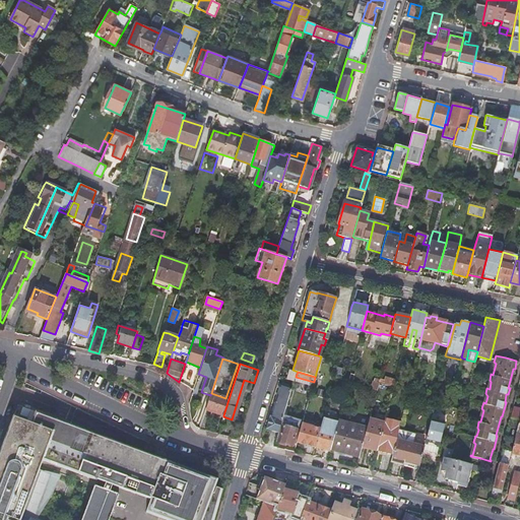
[(382,384),(393,386),(394,379),(384,376),(382,384)]
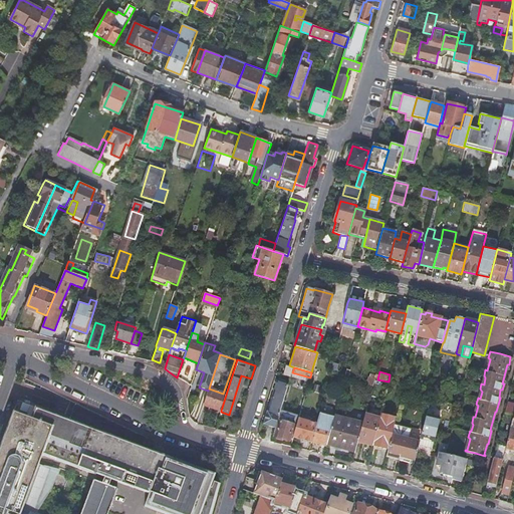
[(310,377),(292,372),(291,376),(309,381),(310,377)]
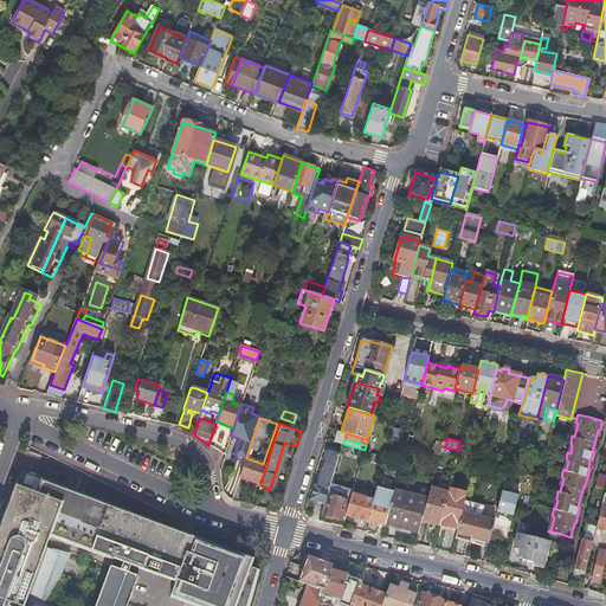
[(340,456),(341,453),(328,449),(317,485),(315,485),(311,501),(326,504),(328,496),(331,484),(334,476),(340,456)]
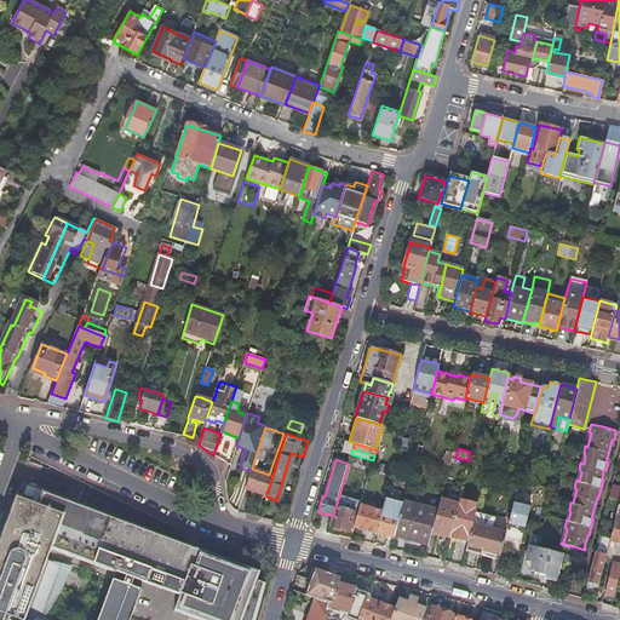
[(251,471),(246,489),(267,495),(273,476),(269,475),(252,469),(251,471)]
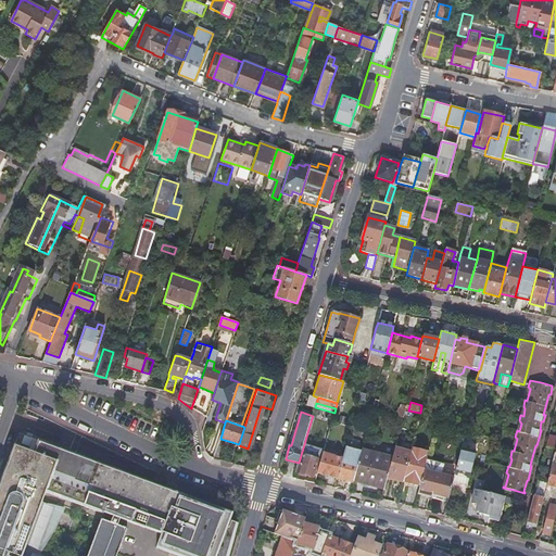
[(403,481),(419,485),(426,457),(431,433),(416,429),(412,444),(409,452),(403,480),(403,481)]
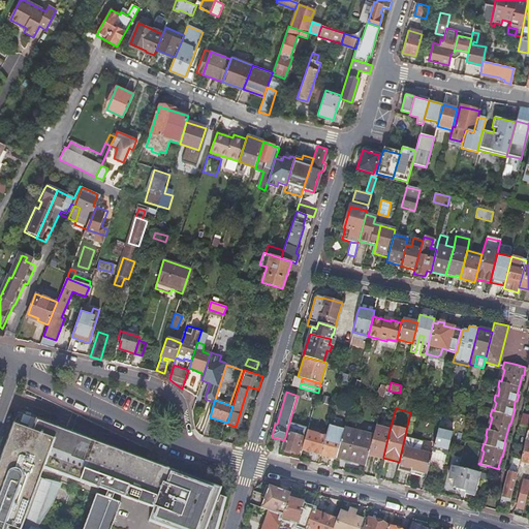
[(431,458),(444,461),(457,412),(442,409),(434,442),(431,458)]
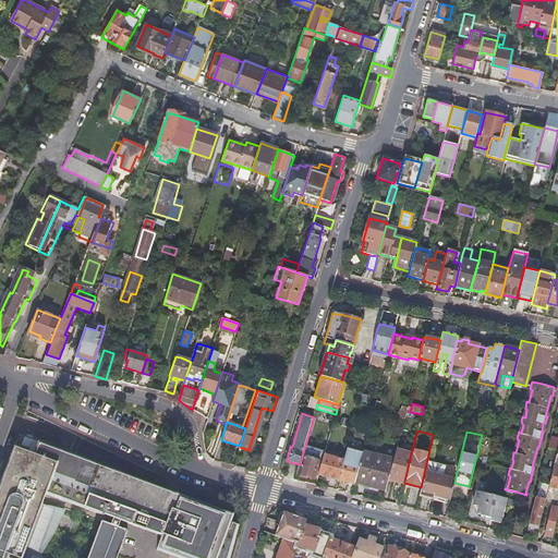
[(17,436),(0,484),(0,557),(117,557),(128,530),(157,541),(158,536),(170,505),(173,506),(177,494),(122,474),(109,470),(53,449),(17,436)]
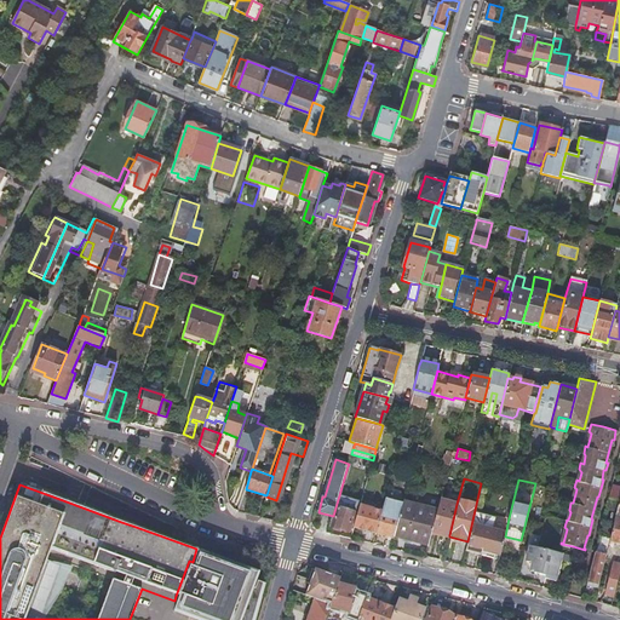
[(609,498),(619,500),(619,497),(619,488),(612,487),(609,498)]
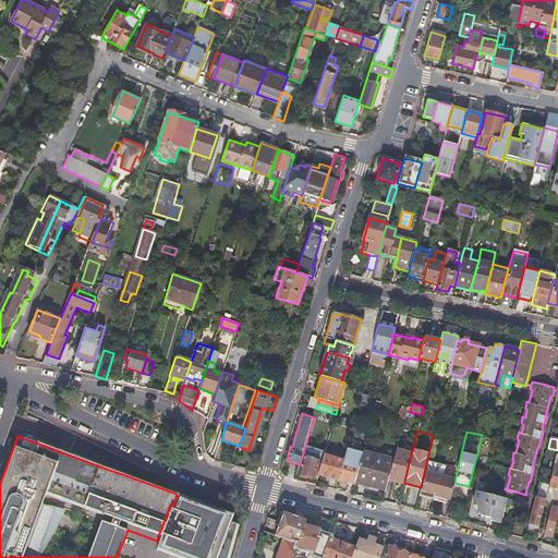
[(396,449),(411,453),(413,446),(402,443),(401,447),(397,445),(396,449)]
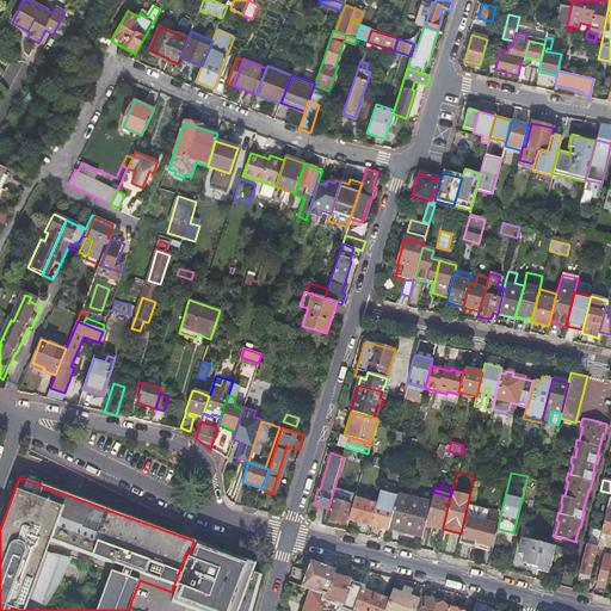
[(332,500),(326,519),(345,524),(351,505),(355,494),(334,488),(331,500),(332,500)]
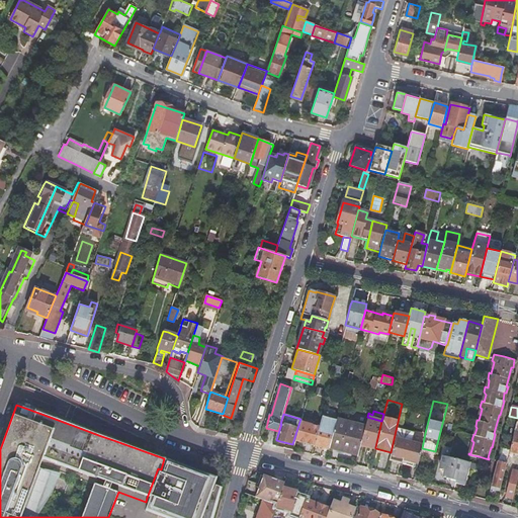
[(515,427),(516,425),(517,418),(509,416),(506,425),(515,427)]
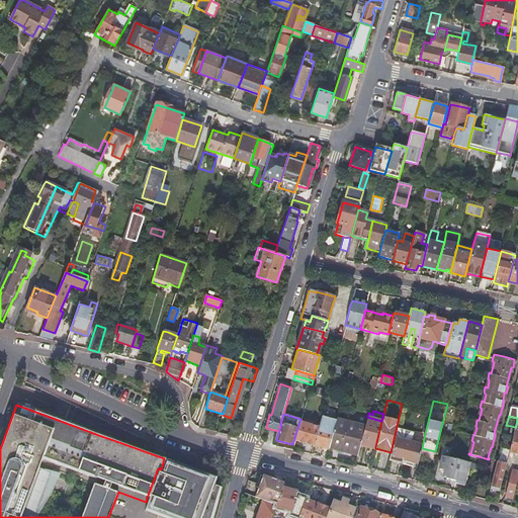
[(360,444),(375,448),(375,447),(381,421),(367,417),(365,426),(360,444)]
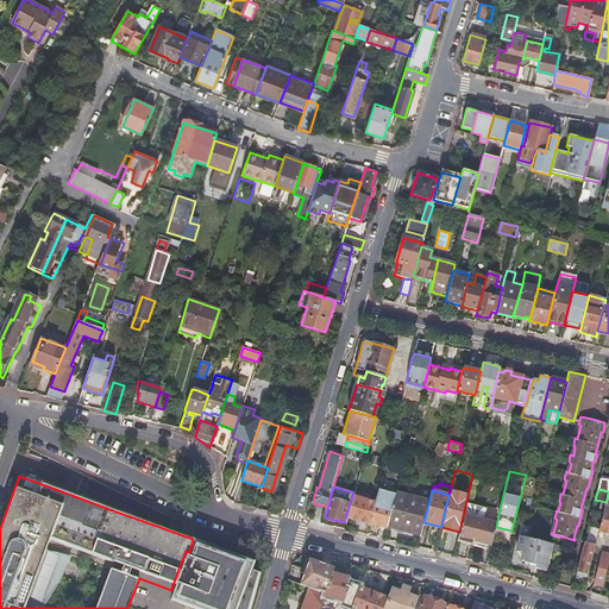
[(420,535),(424,522),(429,501),(396,491),(391,506),(387,526),(420,535)]
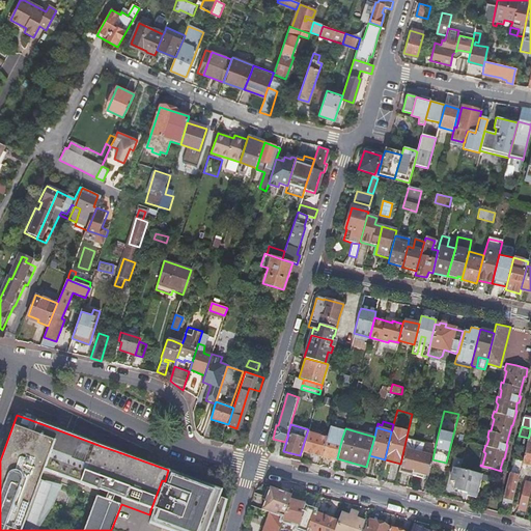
[(322,455),(327,437),(308,432),(303,451),(322,455)]
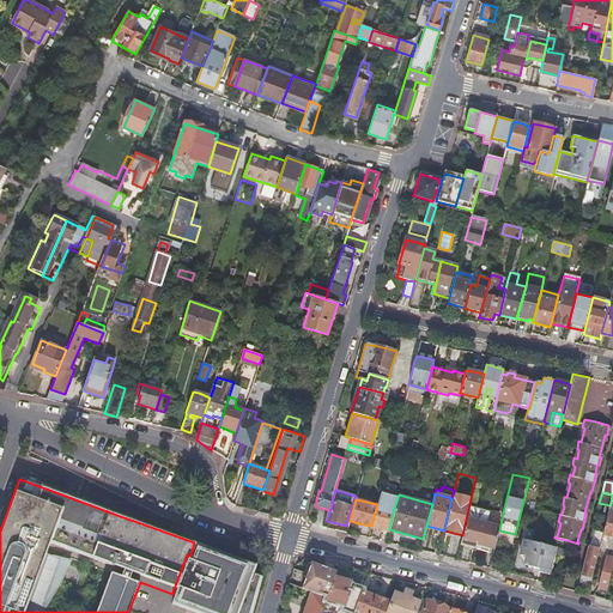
[(389,530),(389,529),(394,509),(377,504),(371,526),(389,530)]
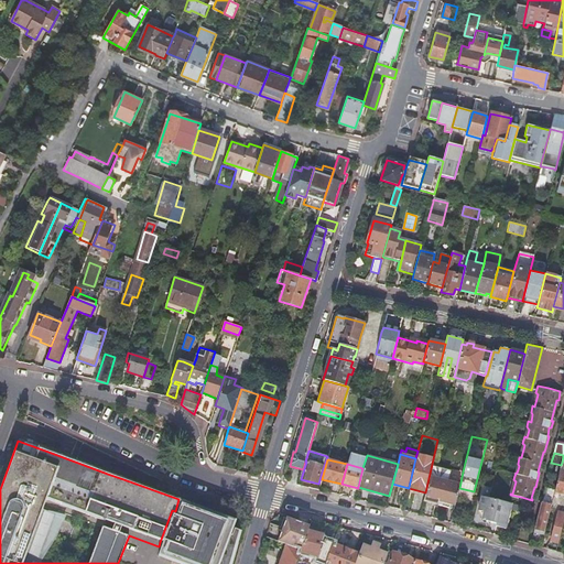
[(423,500),(454,509),(459,488),(463,472),(432,464),(425,492),(423,500)]
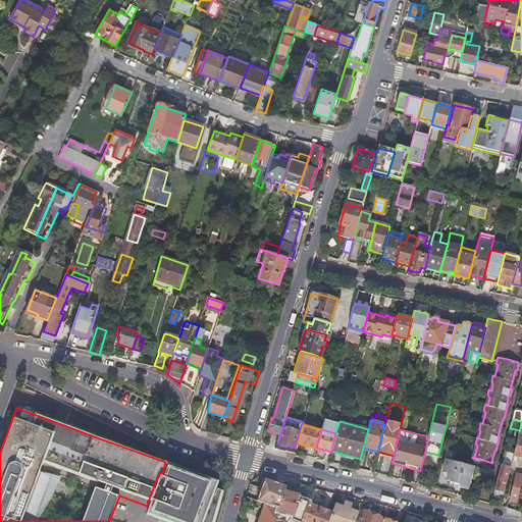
[(521,457),(521,435),(520,436),(521,431),(519,430),(513,455),(521,457)]
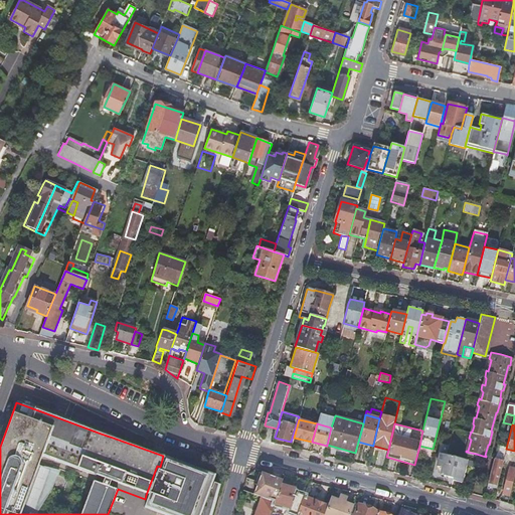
[(440,467),(442,471),(446,454),(439,452),(436,465),(440,467)]
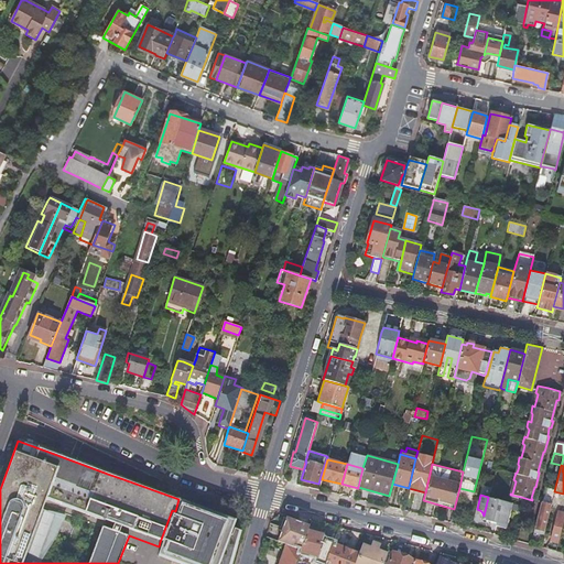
[(503,525),(510,503),(488,497),(484,516),(485,518),(484,520),(503,525)]
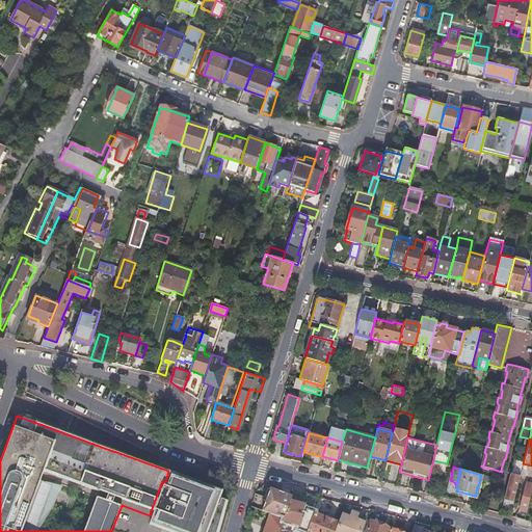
[(182,531),(189,514),(201,482),(168,471),(165,482),(162,488),(154,512),(150,525),(162,531),(166,531),(182,531)]
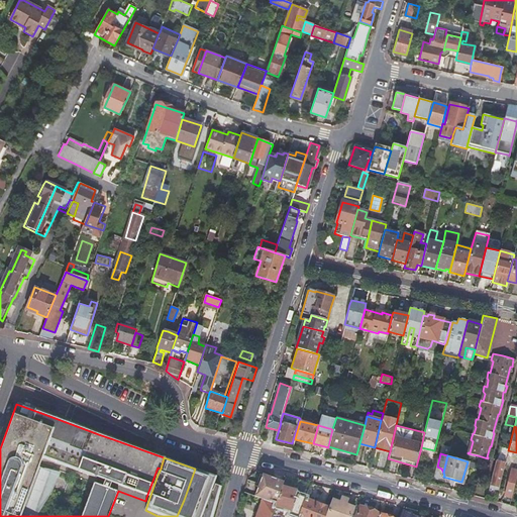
[(490,485),(499,487),(502,476),(505,463),(496,460),(490,485)]
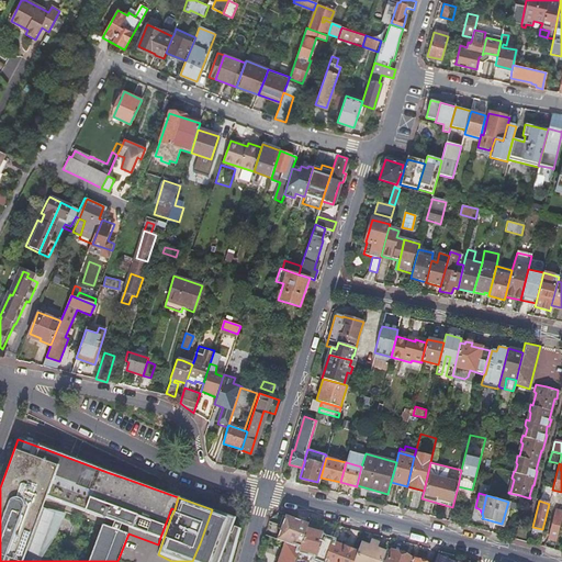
[(159,540),(163,541),(171,516),(175,509),(171,508),(159,540)]
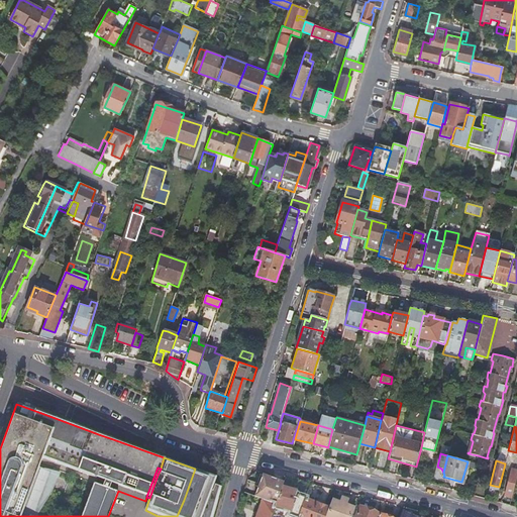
[(217,476),(195,469),(184,500),(177,516),(206,516),(204,516),(217,476)]
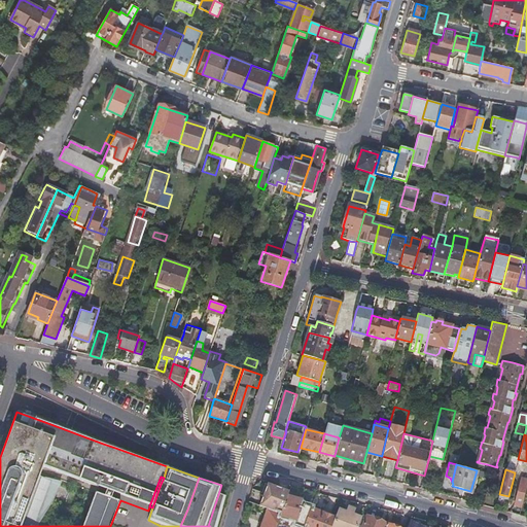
[(514,505),(521,507),(523,501),(524,495),(526,485),(526,483),(526,480),(521,479),(514,505)]
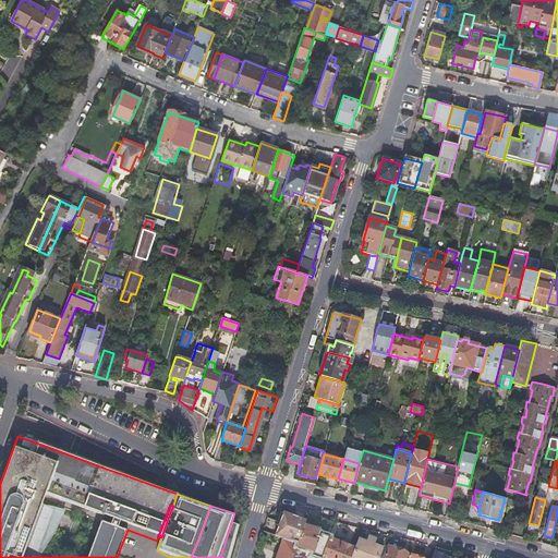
[(282,540),(296,545),(304,523),(305,521),(283,514),(279,514),(275,526),(278,528),(274,536),(282,540)]
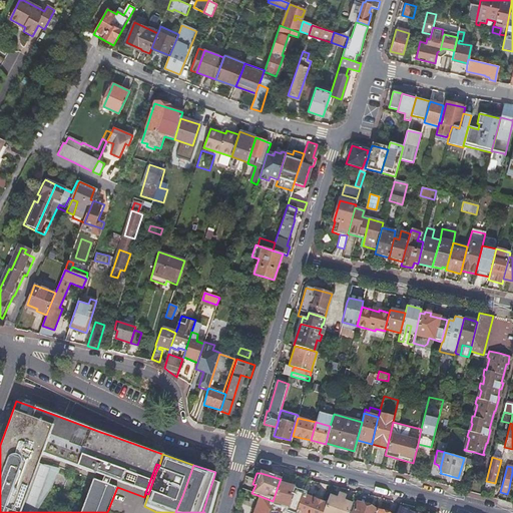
[(288,483),(280,481),(273,501),(273,502),(269,512),(270,512),(278,512),(280,507),(296,512),(301,499),(294,497),(295,491),(293,490),(295,485),(288,483)]
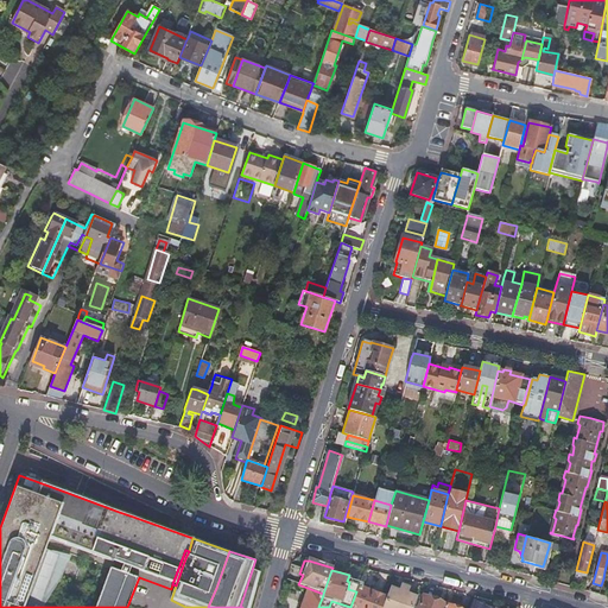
[(381,607),(412,607),(417,596),(407,593),(410,587),(403,583),(399,590),(390,586),(386,596),(381,607)]
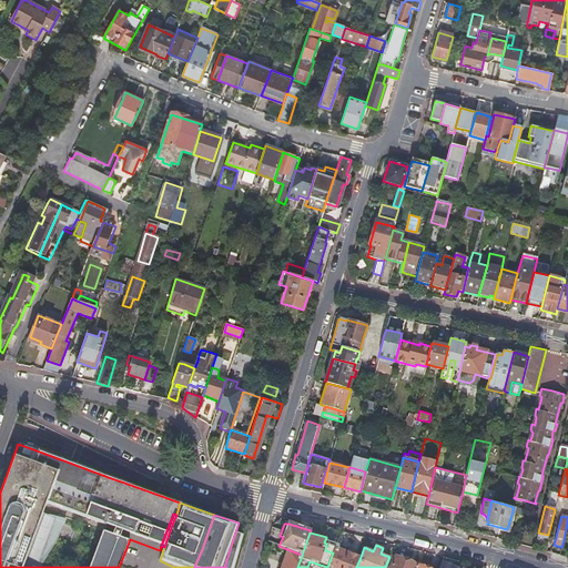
[(327,567),(326,567),(342,567),(347,551),(335,547),(333,553),(327,567)]
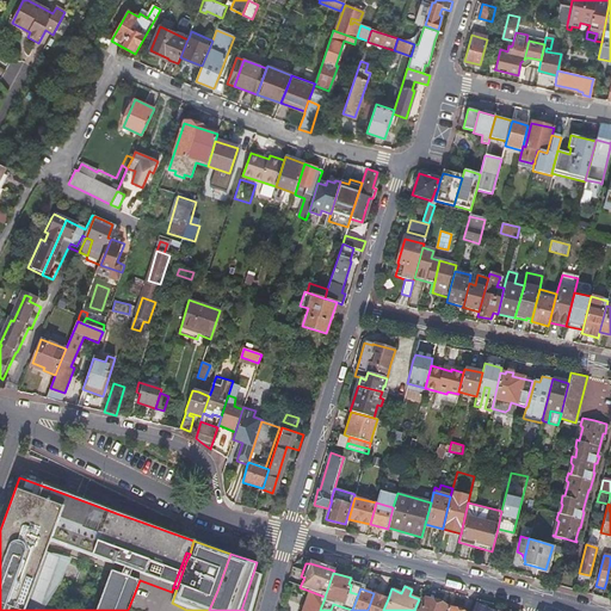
[(301,610),(319,610),(320,610),(325,598),(325,597),(309,591),(301,610)]
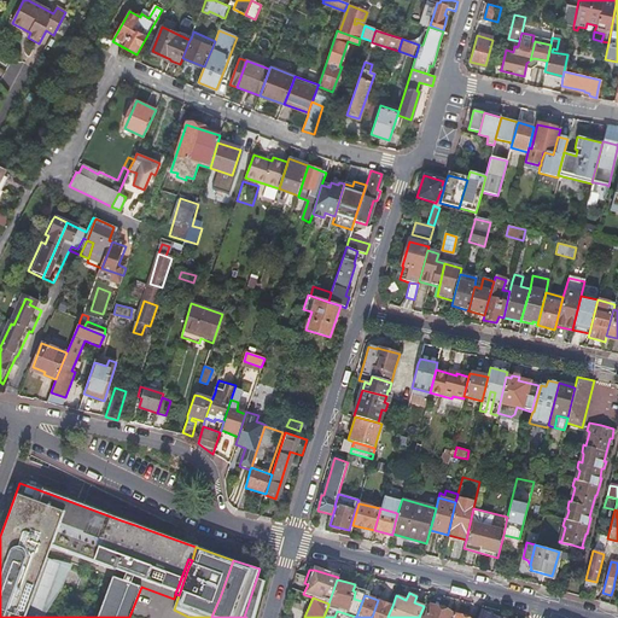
[(378,600),(372,617),(388,617),(392,606),(378,600)]
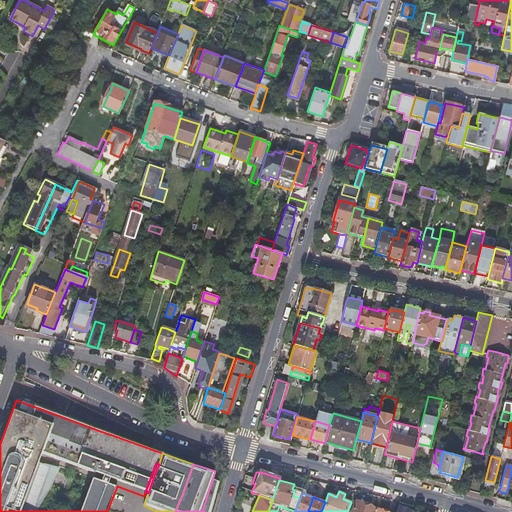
[(351,511),(355,501),(352,500),(351,502),(347,511),(351,511)]
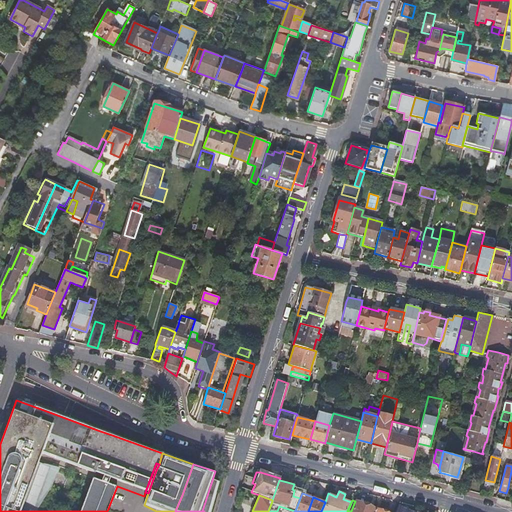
[(372,511),(374,509),(355,501),(351,511),(372,511)]
